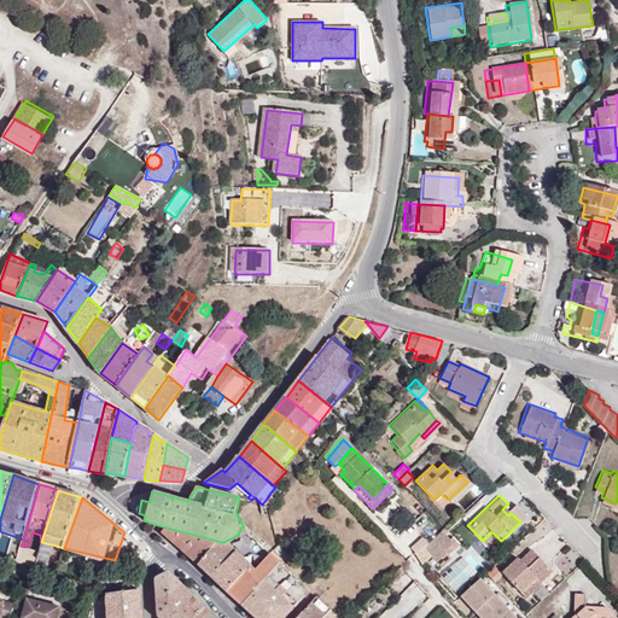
[(235,512),(244,528),(262,516),(262,505),(255,497),(251,500),(250,501),(239,497),(235,512)]
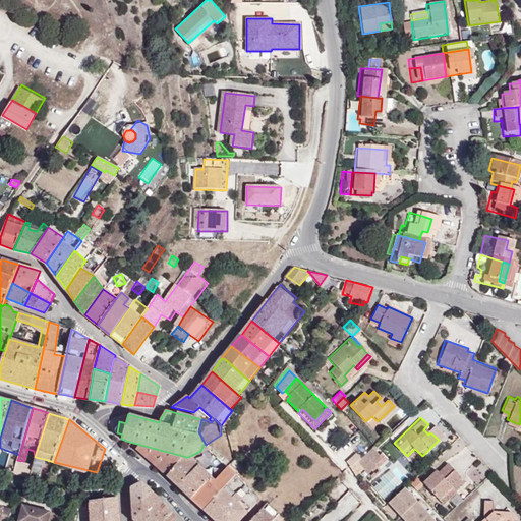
[(167,475),(186,457),(129,442),(167,475)]
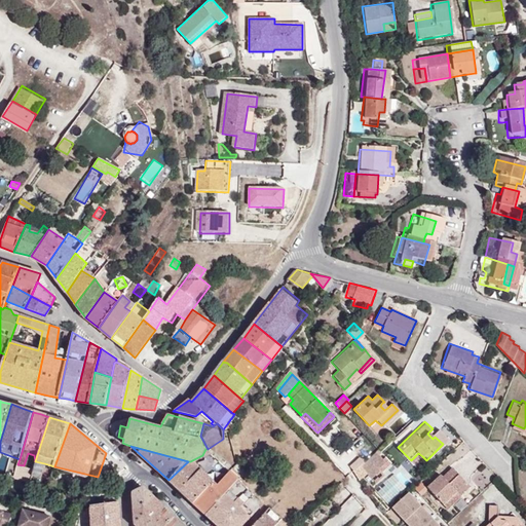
[(188,461),(168,480),(194,502),(213,483),(217,486),(231,472),(208,449),(205,449),(202,455),(196,459),(190,461),(188,461)]
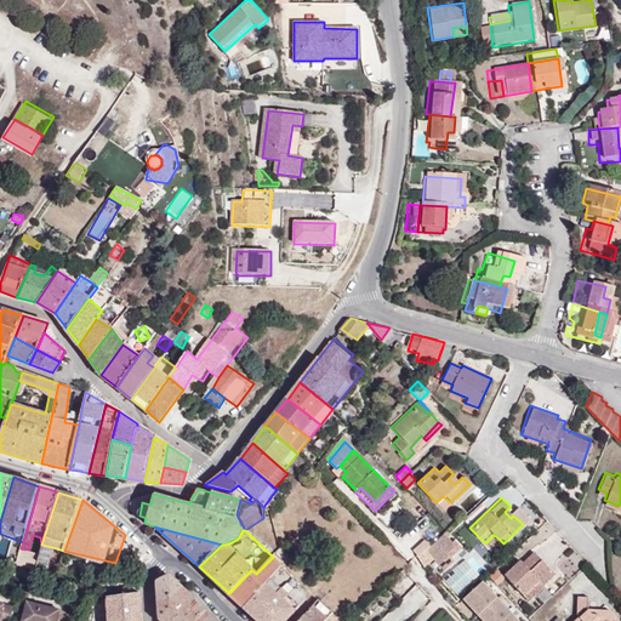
[(453,558),(462,550),(460,547),(454,540),(453,541),(445,533),(426,550),(444,570),(455,560),(453,558)]
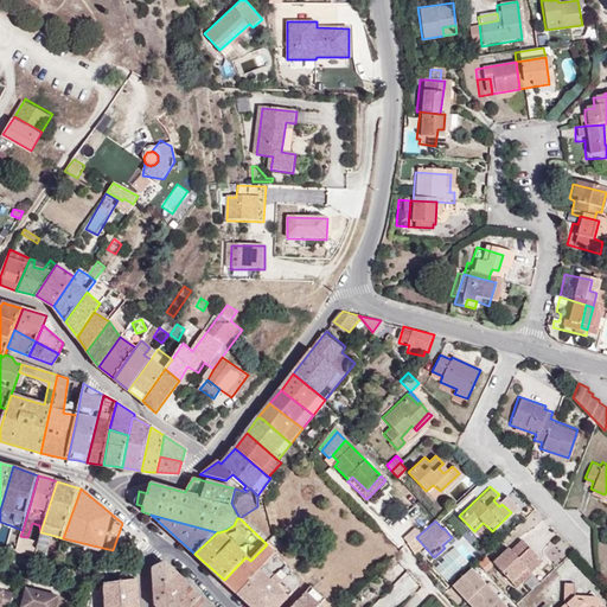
[(478,536),(487,526),(483,523),(474,531),(478,536)]
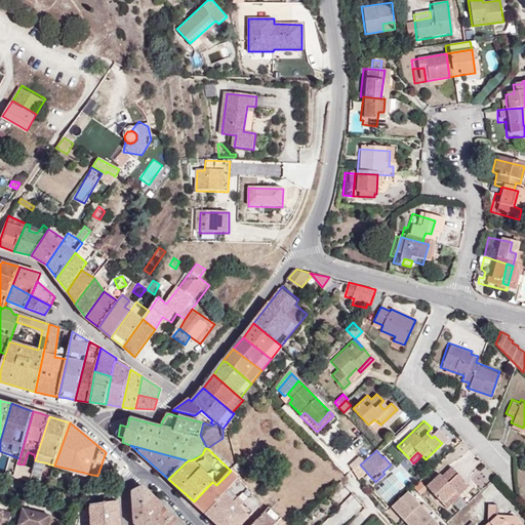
[(44,462),(35,460),(34,468),(31,483),(39,483),(44,462)]
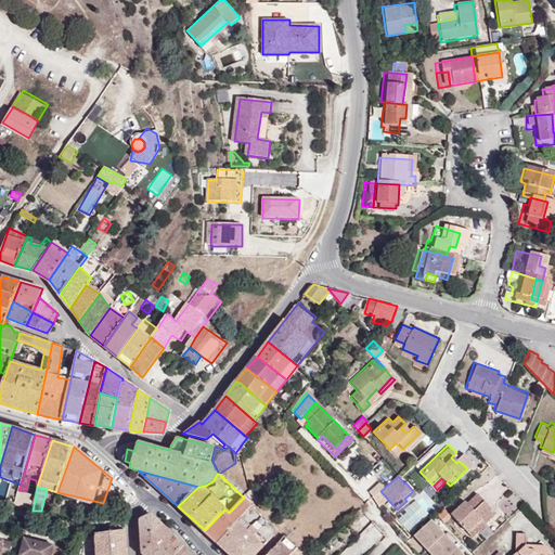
[(36,494),(18,490),(14,503),(33,511),(36,494)]
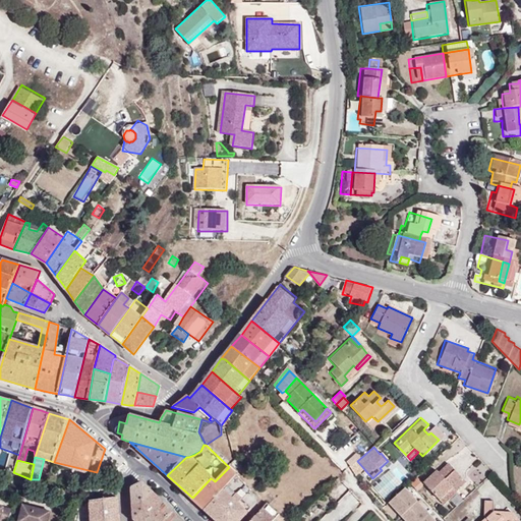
[(395,462),(371,485),(385,499),(408,475),(395,462)]
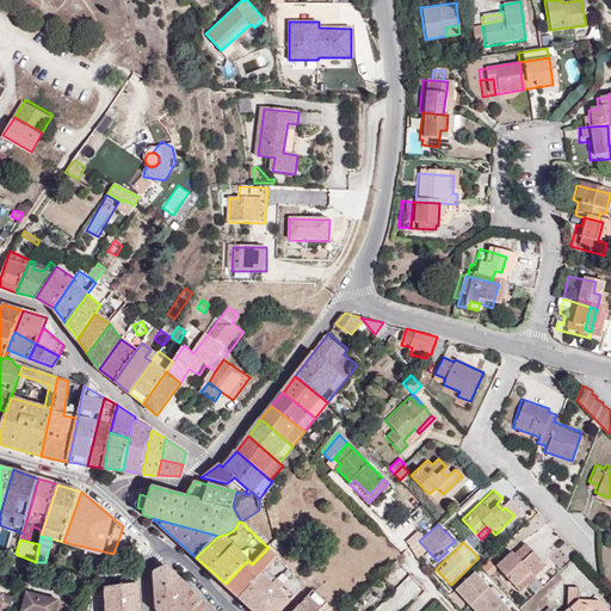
[(534,575),(544,563),(524,544),(513,554),(511,553),(495,567),(519,591),(535,576),(534,575)]
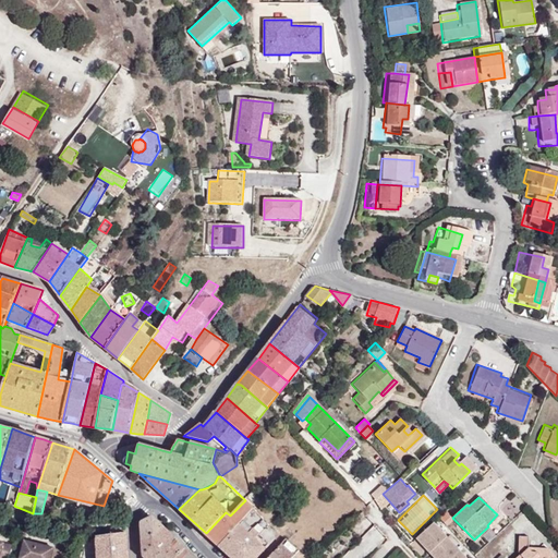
[(364,502),(359,498),(353,504),(358,509),(364,502)]
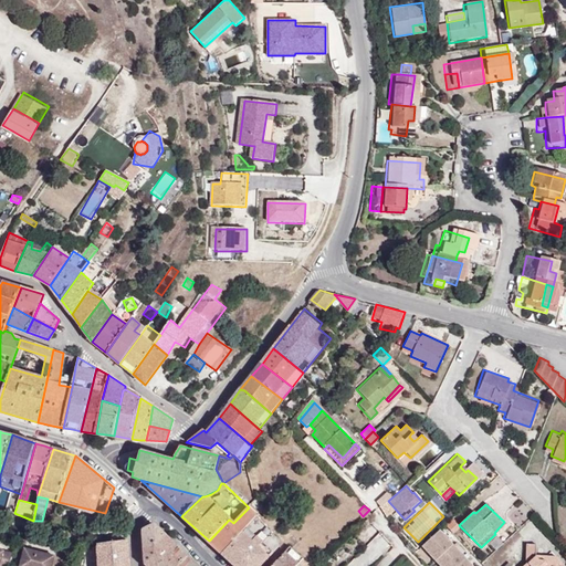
[(229,520),(209,541),(222,553),(258,517),(249,507),(233,523),(229,520)]
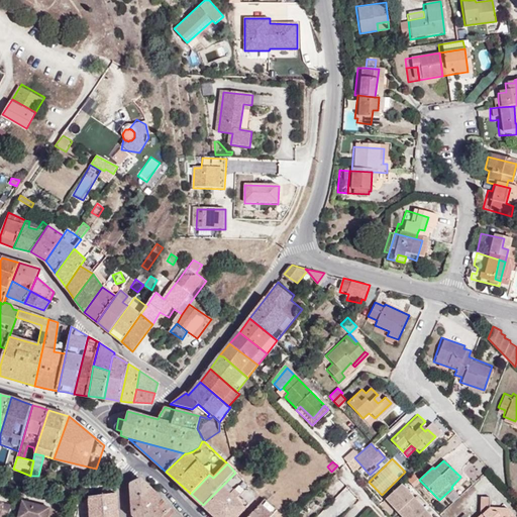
[(235,473),(203,505),(215,516),(237,516),(246,507),(248,499),(246,497),(252,490),(235,473)]
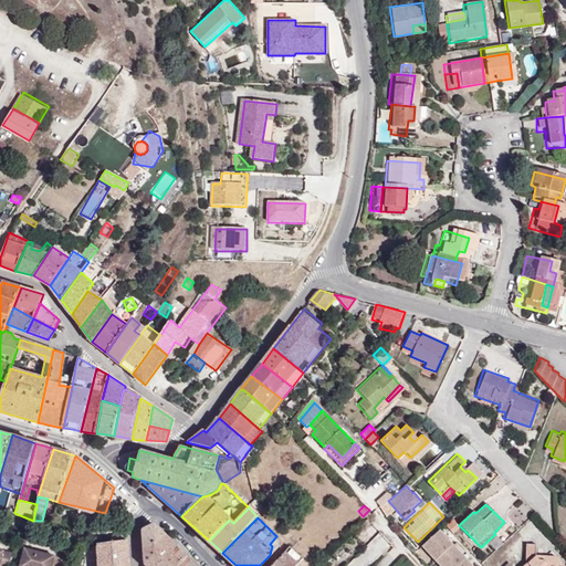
[(458,530),(456,527),(458,525),(452,520),(446,526),(453,534),(458,530)]
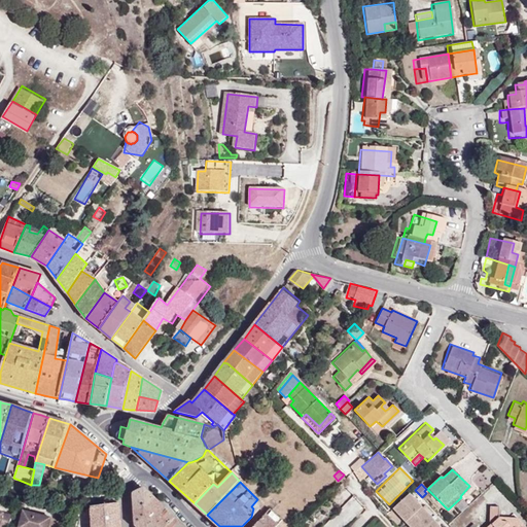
[(142,488),(134,494),(137,516),(140,510),(154,496),(142,488)]
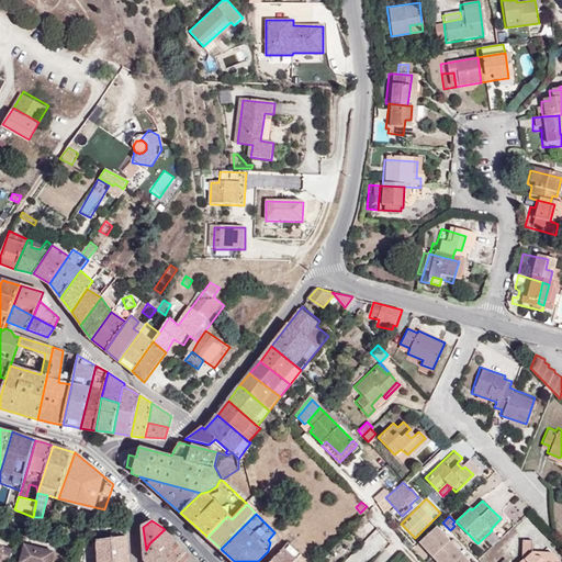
[(94,528),(86,521),(83,531),(94,528)]
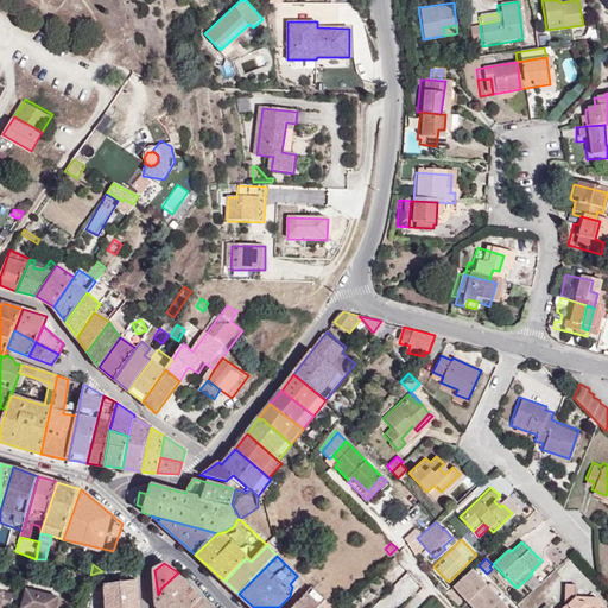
[(507,607),(473,571),(455,588),(473,607),(507,607)]
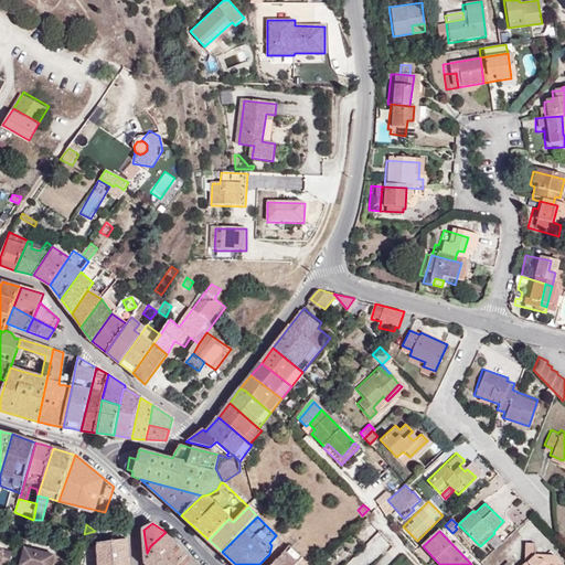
[(176,541),(166,532),(150,546),(161,558),(176,541)]
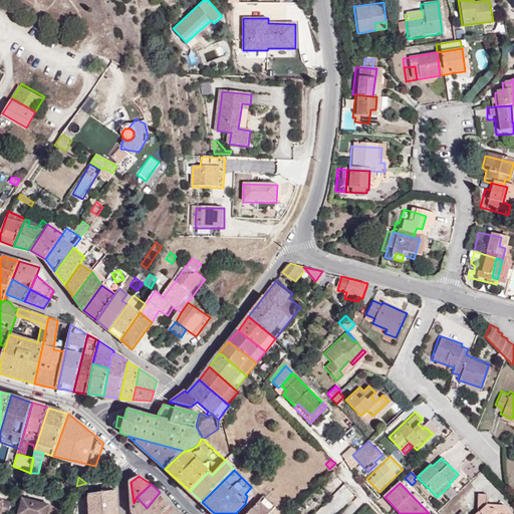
[(350,488),(346,484),(342,489),(346,493),(350,488)]
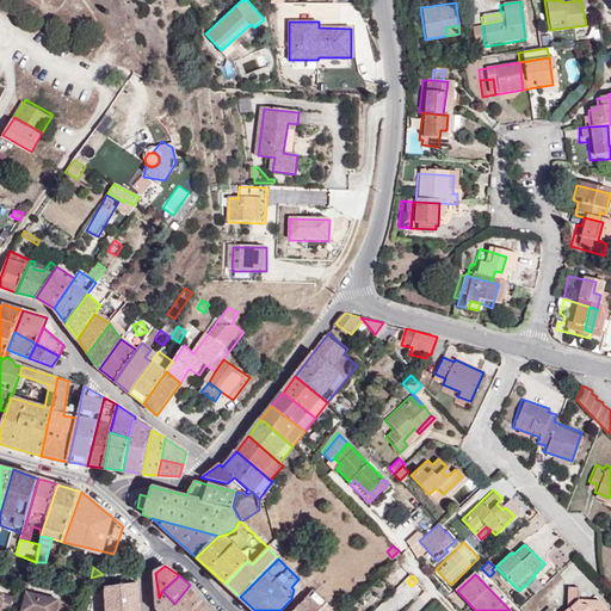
[(141,610),(139,582),(106,585),(107,610),(141,610)]
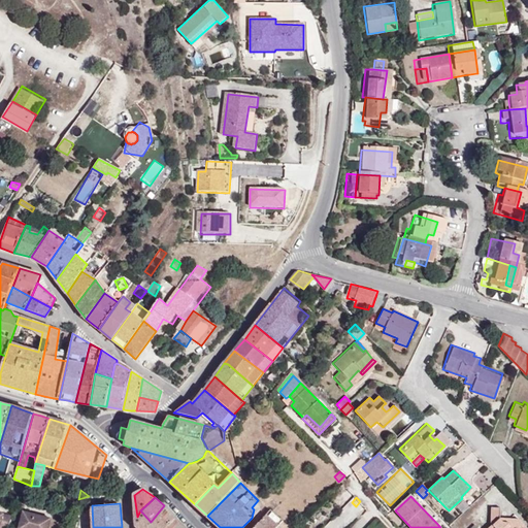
[(157,527),(166,527),(175,519),(164,505),(151,522),(157,527)]
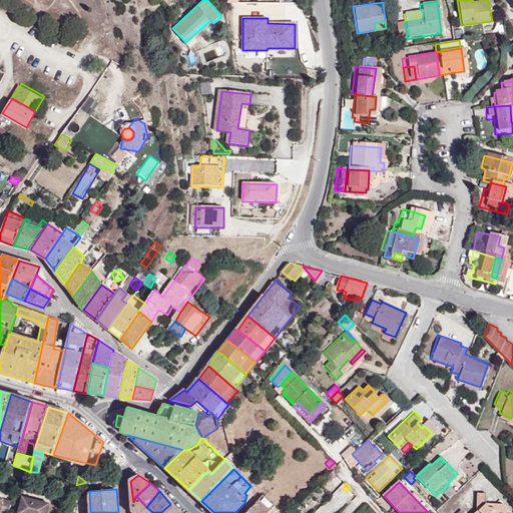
[(496,512),(498,509),(487,508),(484,503),(484,493),(475,492),(475,507),(476,510),(473,512),(496,512)]
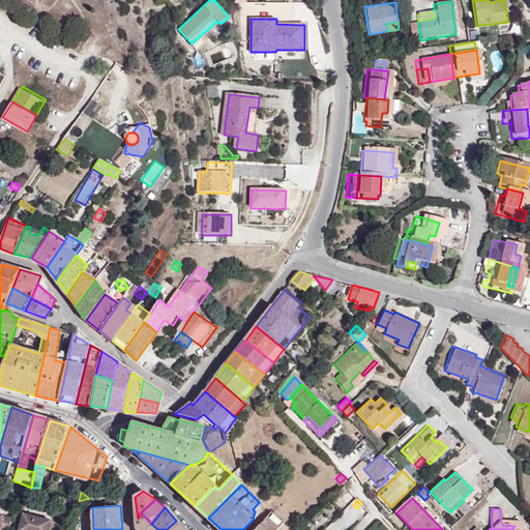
[(274,510),(255,529),(297,529),(291,524),(290,526),(274,510)]
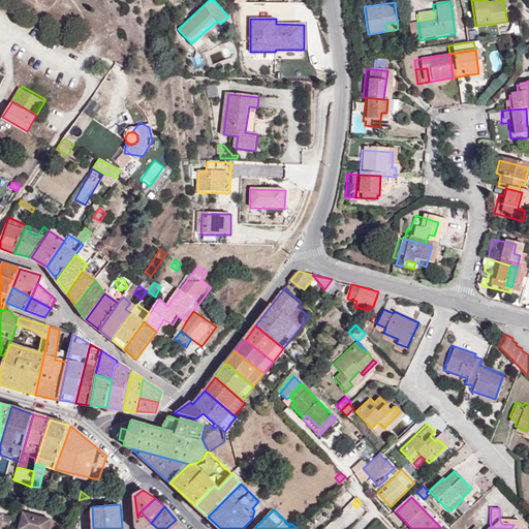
[(141,511),(137,518),(137,527),(138,528),(144,528),(151,523),(141,511)]
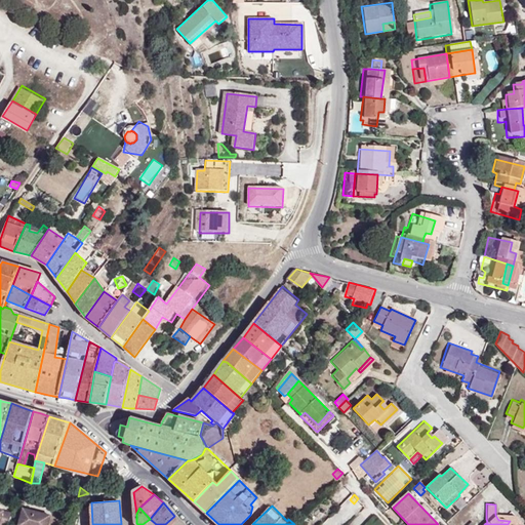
[(0,524),(9,524),(12,512),(0,509),(0,524)]
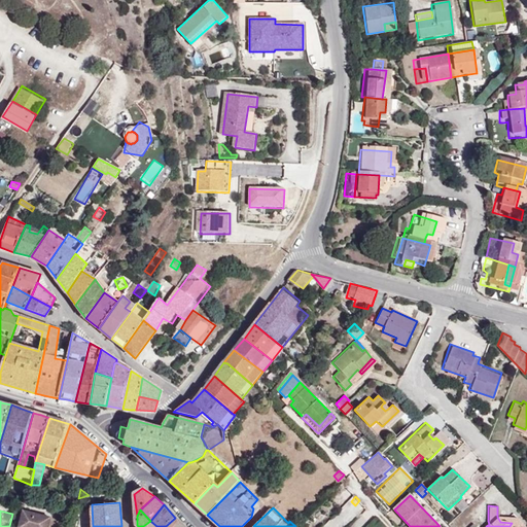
[(48,526),(51,518),(23,511),(19,526),(48,526)]
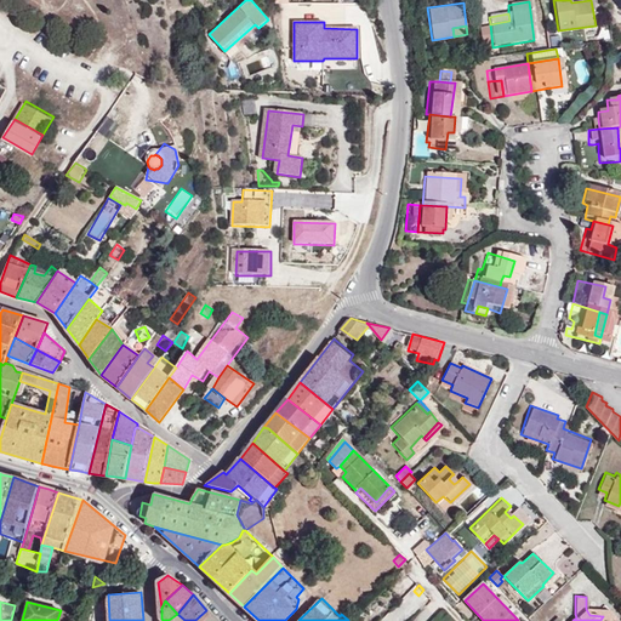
[(439,620),(446,614),(442,609),(428,620),(439,620)]
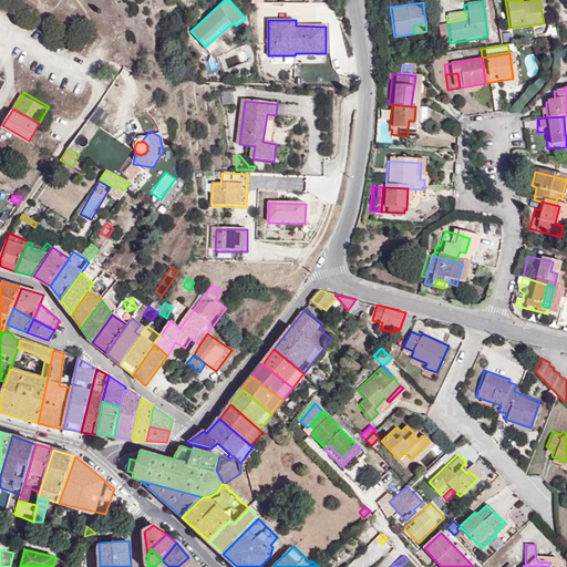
[(198,566),(188,557),(178,566),(198,566)]
